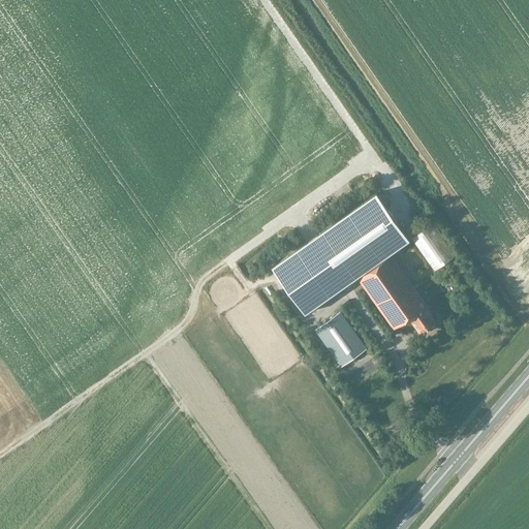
[(376,193),(274,267),(306,312),(409,240),(376,193)]
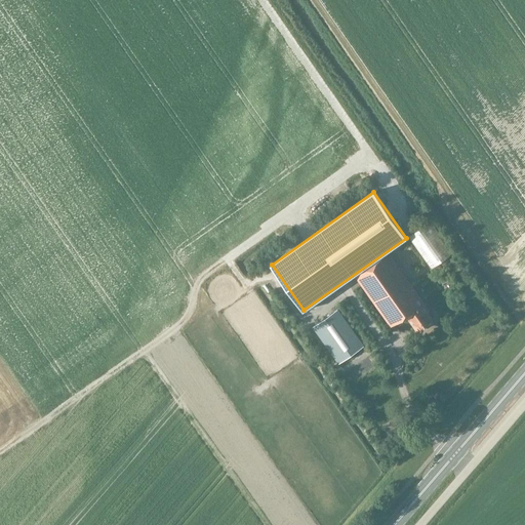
[(428,312),(430,311),(389,252),(356,275),(392,326),(406,316),(417,330),(433,319),(428,312)]
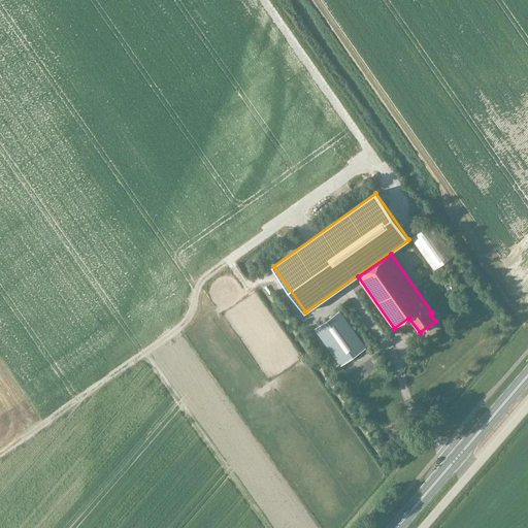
[(341,364),(365,347),(339,311),(316,328),(341,364)]
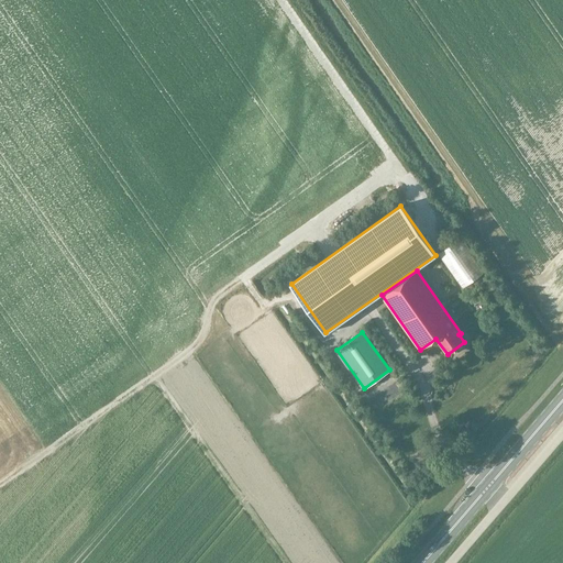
[(414,365),(419,357),(415,354),(408,362),(414,365)]
